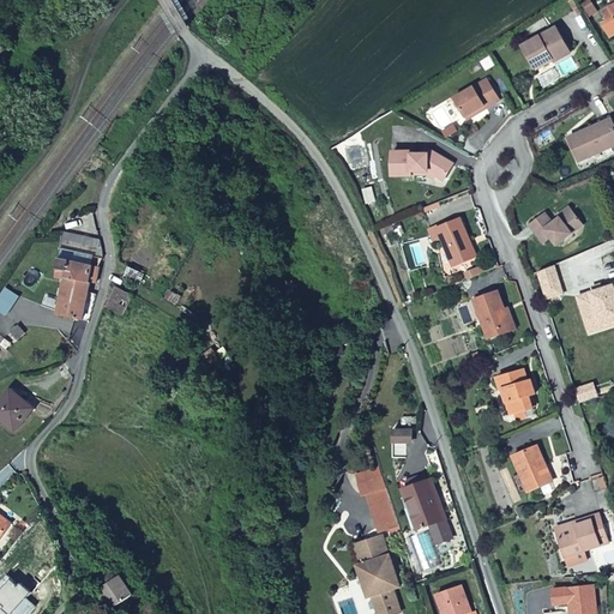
[(554,25),(519,44),(531,65),(549,54),(552,60),(569,50),(554,25)]
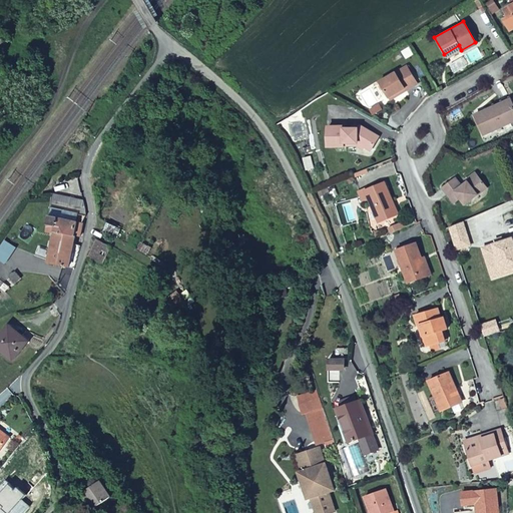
[(386,97),(403,87),(404,89),(416,82),(405,64),(376,80),(386,97)]
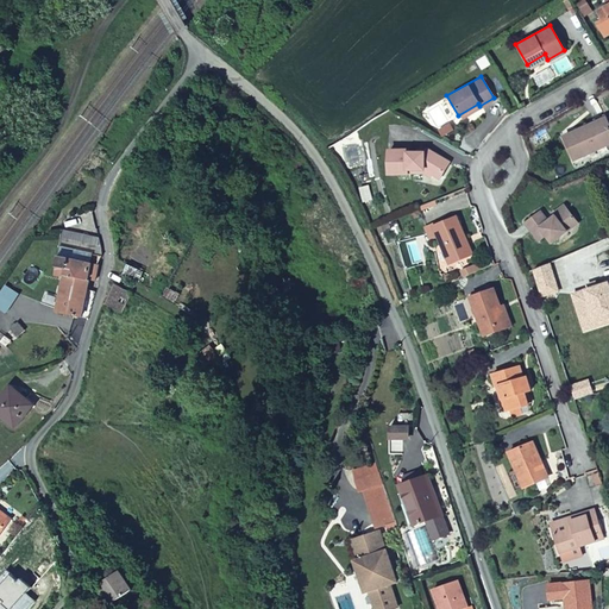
[(577,129),(563,135),(573,158),(608,142),(608,119),(606,111),(575,124),(577,129)]
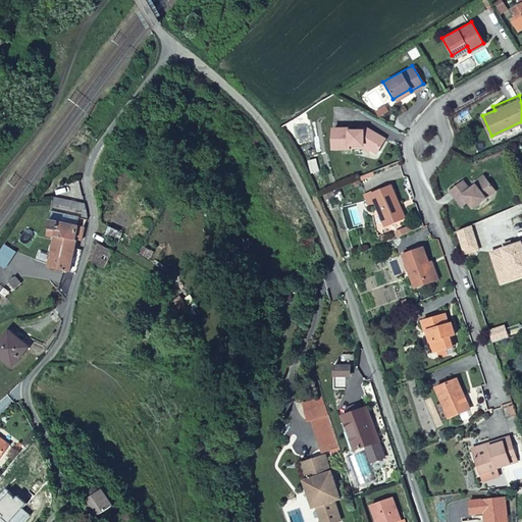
[(350,127),(332,127),(333,147),(350,147),(350,144),(365,143),(376,151),(384,138),(366,126),(364,128),(350,129),(350,127)]
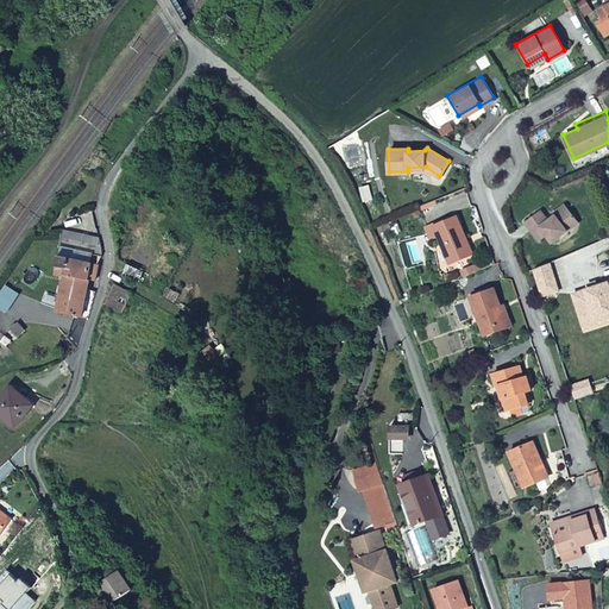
[(552,207),(556,212),(566,203),(564,199),(552,207)]
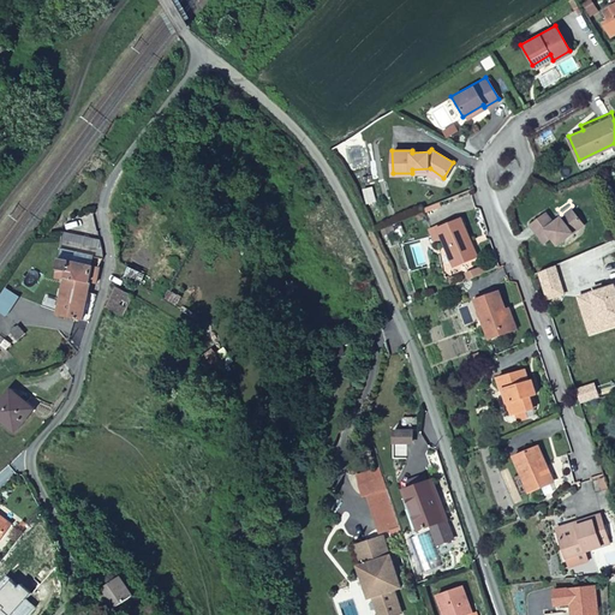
[(572,206),(561,214),(554,220),(547,209),(530,221),(543,240),(551,234),(557,242),(584,221),(572,206)]
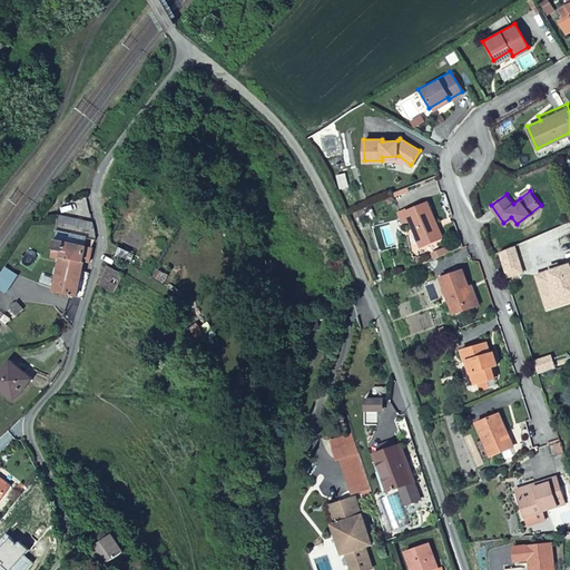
[(429,197),(406,207),(422,241),(444,231),(429,197)]
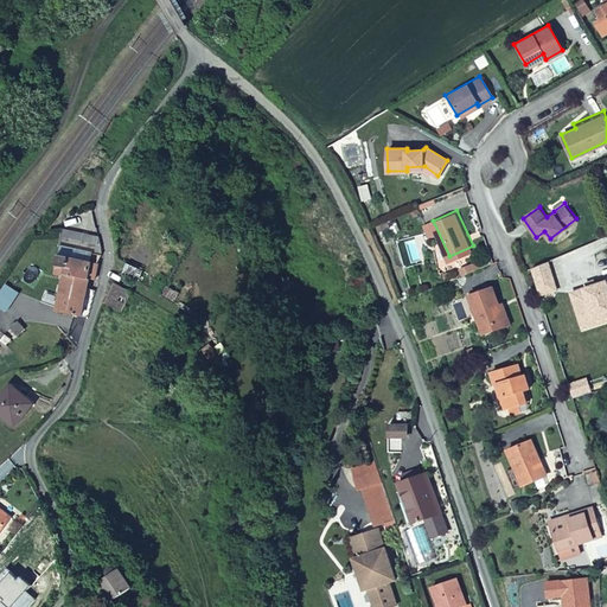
[(96,260),(100,254),(88,246),(83,244),(81,250),(96,260)]
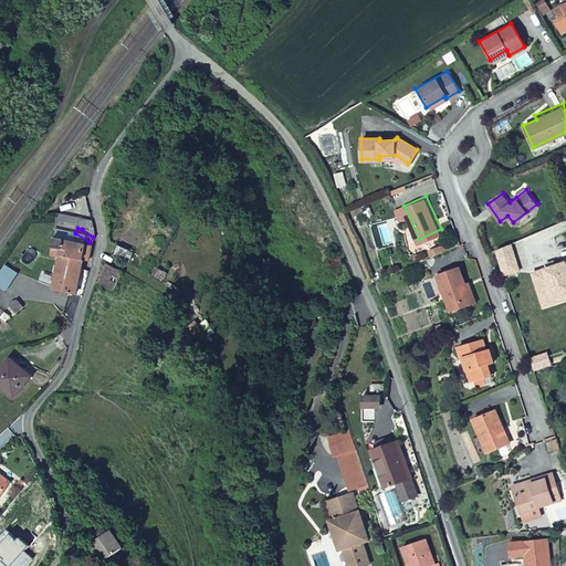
[(51,257),(54,258),(59,259),(60,254),(84,260),(88,243),(54,237),(51,257)]
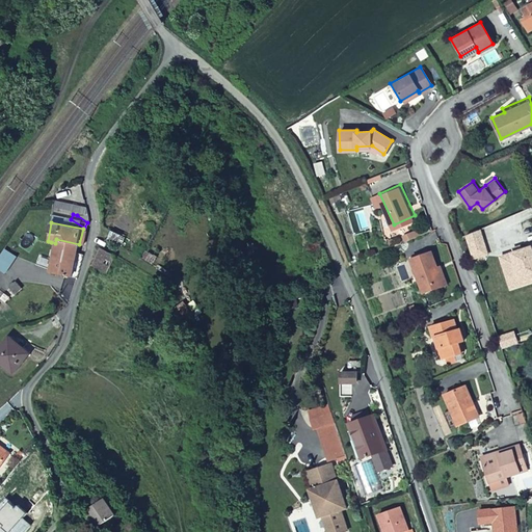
[(480,227),(464,233),(472,256),(486,251),(480,227)]
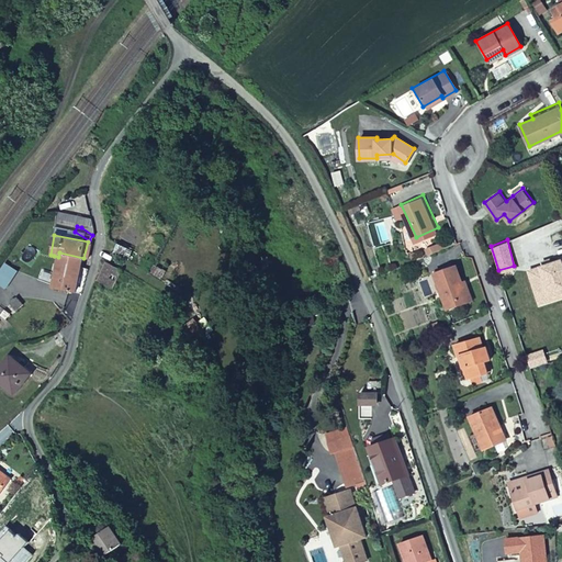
[(53,289),(80,294),(87,267),(82,266),(83,258),(59,253),(58,257),(53,289)]
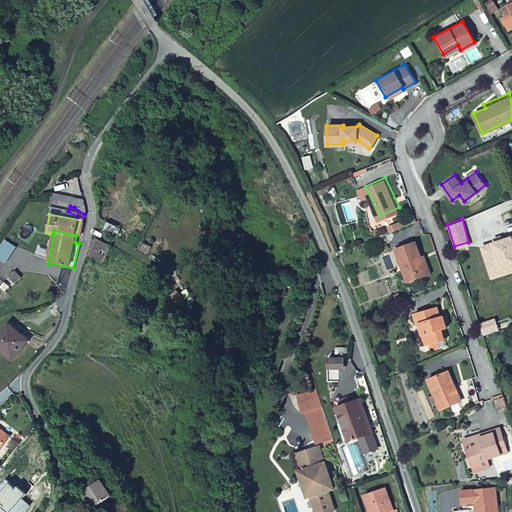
[(511,232),(509,233),(510,235),(500,239),(493,241),(480,245),(488,269),(498,266),(499,269),(511,264),(511,232)]
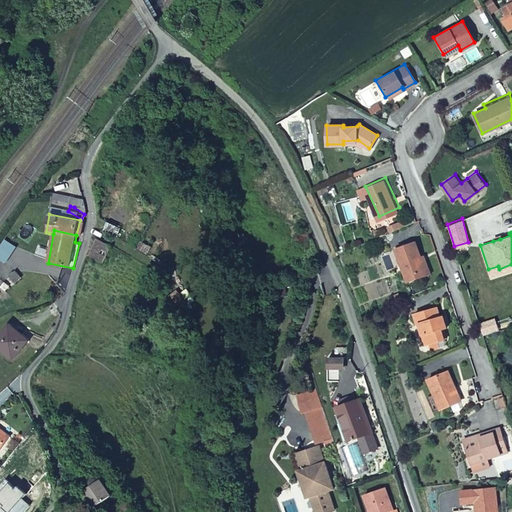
[(108,243),(94,238),(88,254),(102,260),(108,243)]
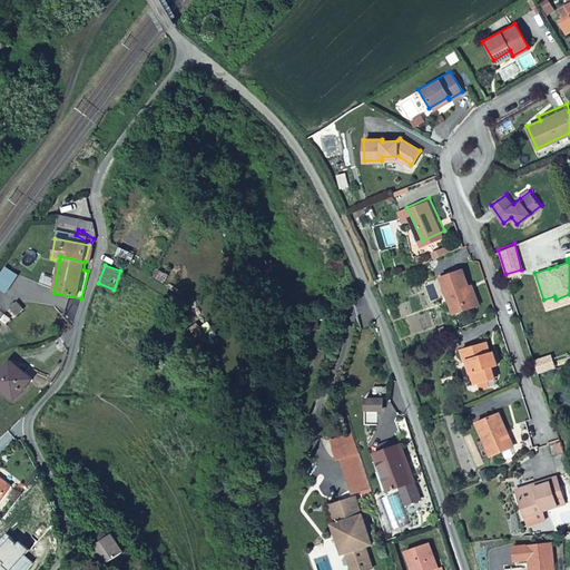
[(438,273),(450,305),(464,300),(467,305),(479,301),(472,285),(469,286),(461,265),(438,273)]
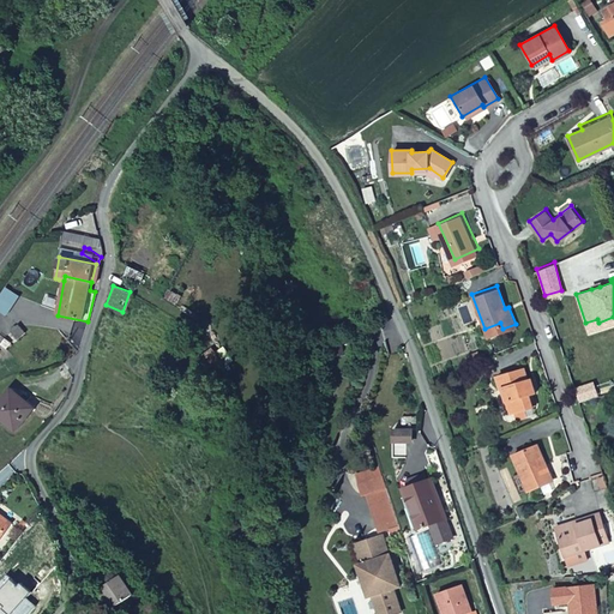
[(18,298),(5,289),(0,296),(0,314),(5,318),(18,298)]
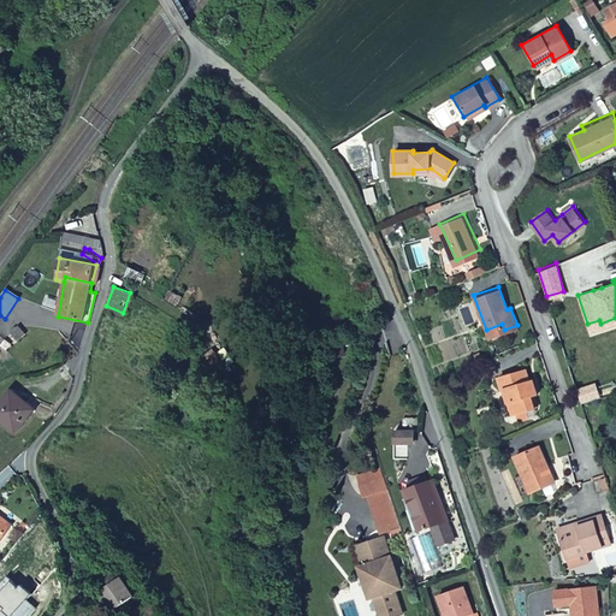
[(615,323),(615,318),(600,324),(599,320),(587,324),(588,332),(615,323)]
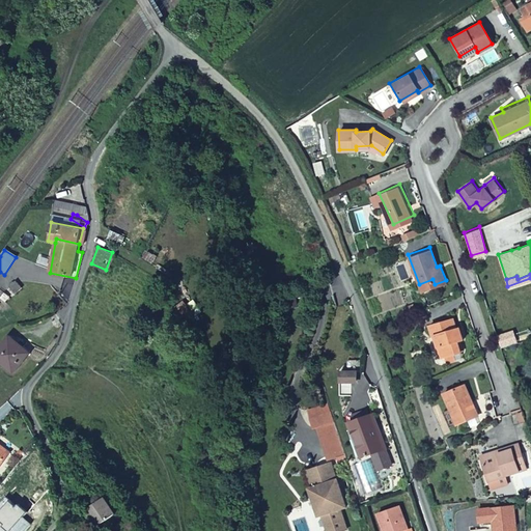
[(432,279),(419,284),(421,289),(435,284),(432,279)]
